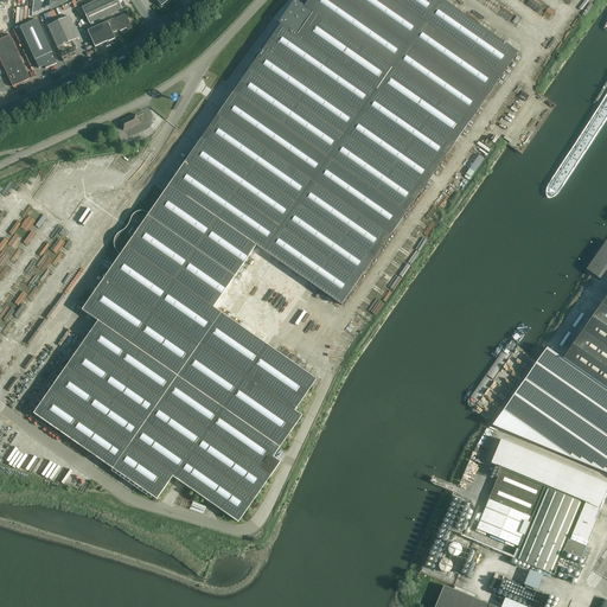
[(33,0),(32,17),(68,1),(66,0),(33,0)]
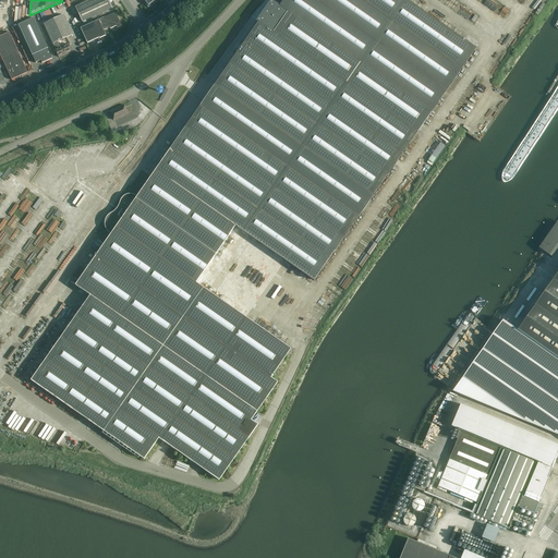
[(89,295),(31,380),(144,460),(158,438),(219,481),(257,425),(251,420),(278,383),(270,378),(291,349),(195,283),(235,226),(314,281),(476,49),(405,0),(283,0),(279,7),(274,2),(259,23),(258,22),(136,196),(136,197),(135,197),(134,196),(132,195),(131,195),(129,195),(128,195),(125,196),(124,197),(123,198),(122,199),(121,201),(121,202),(121,204),(121,205),(121,207),(121,208),(120,209),(119,208),(117,210),(119,211),(118,213),(117,213),(114,213),(113,214),(112,214),(110,215),(109,216),(108,217),(107,218),(107,220),(106,221),(106,222),(106,225),(106,226),(106,228),(107,229),(108,230),(109,232),(110,232),(111,233),(110,234),(75,286),(89,295)]
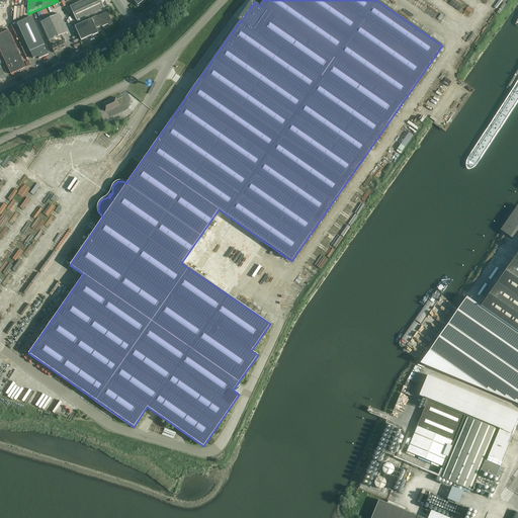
[(104,8),(103,7),(100,0),(84,0),(70,7),(76,20),(104,8)]
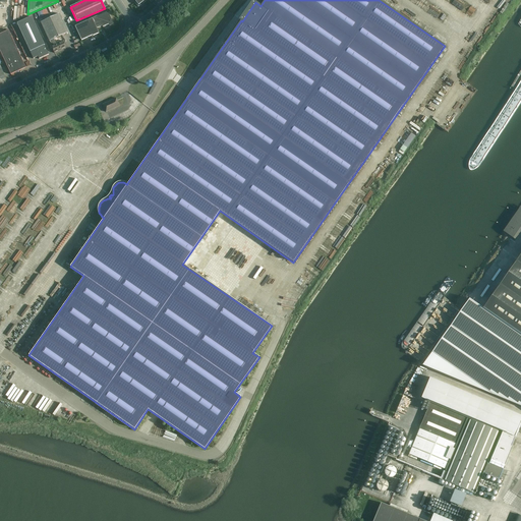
[(98,15),(92,18),(95,25),(97,24),(101,22),(102,25),(103,27),(109,24),(109,26),(114,24),(108,11),(98,16),(98,15)]
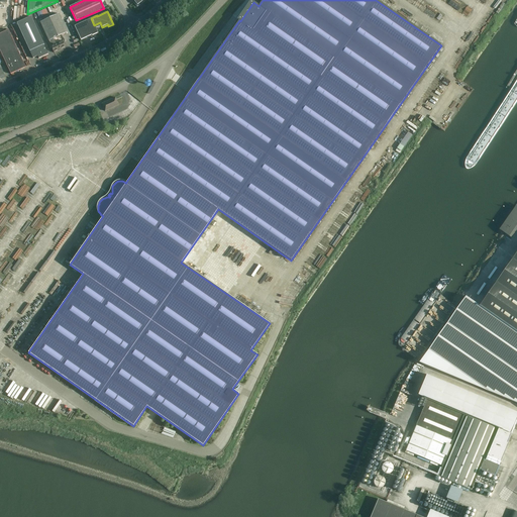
[(56,43),(54,39),(68,32),(59,14),(40,22),(55,54),(66,48),(62,40),(56,43)]
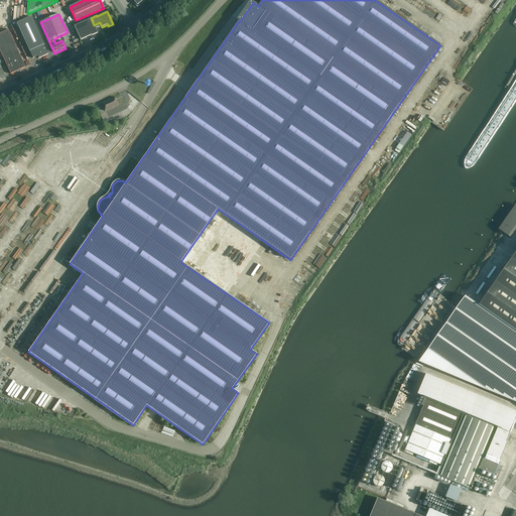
[(31,17),(17,23),(33,58),(37,56),(38,58),(48,54),(45,47),(44,47),(43,45),(44,45),(31,17)]
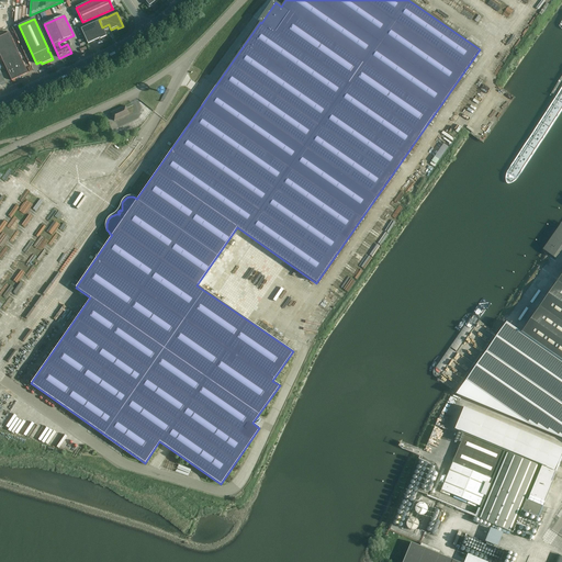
[(93,23),(81,29),(88,44),(100,38),(104,37),(107,36),(104,31),(103,30),(104,30),(105,26),(104,26),(102,27),(99,20),(92,22),(93,23)]
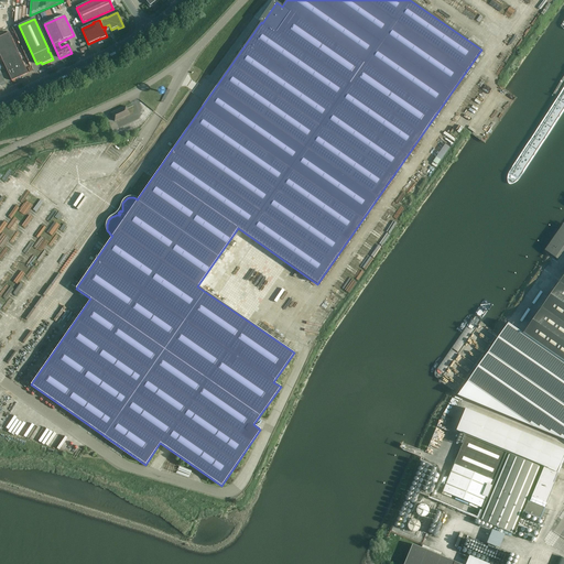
[(9,33),(0,36),(0,55),(11,82),(28,74),(9,33)]
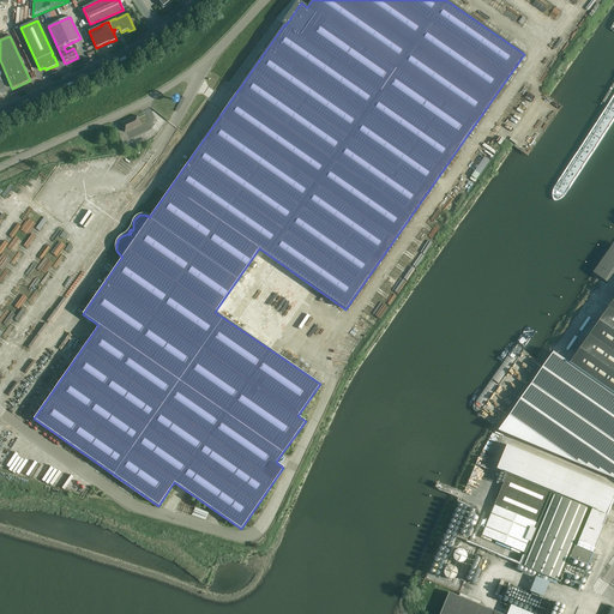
[(137,115),(120,124),(125,133),(142,125),(137,115)]
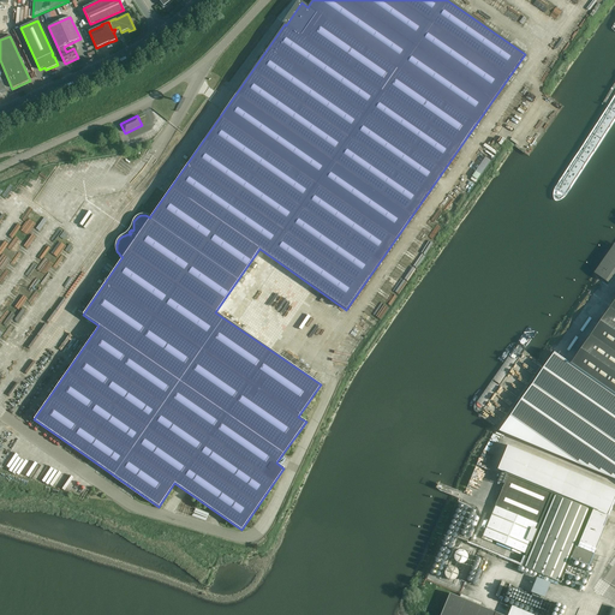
[(614,244),(595,273),(609,284),(614,274),(614,244)]
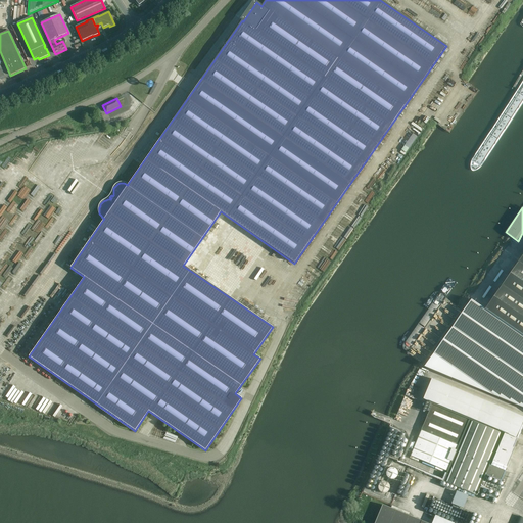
[(472,300),(425,368),(522,408),(522,256),(486,310),(472,300)]
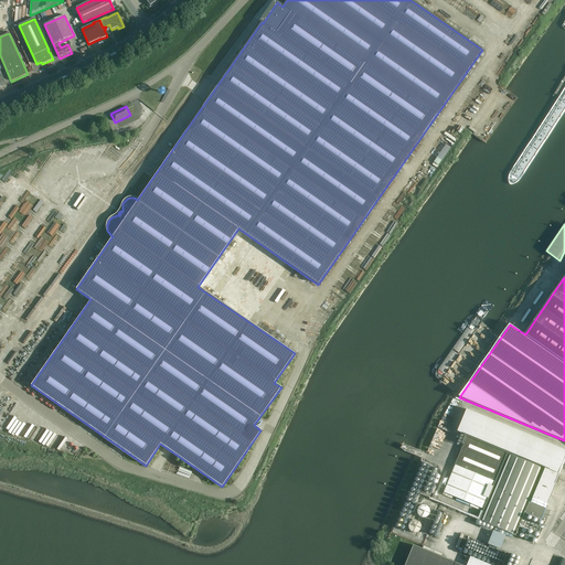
[(455,465),(444,492),(464,501),(482,510),(478,521),(514,535),(524,513),(541,520),(545,509),(564,460),(564,450),(468,409),(458,433),(467,436),(455,465)]
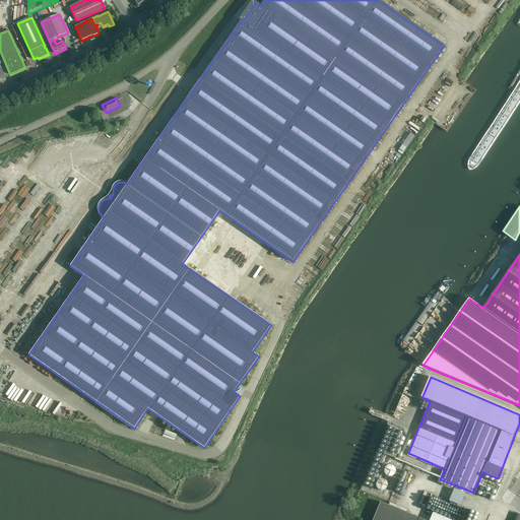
[(424,519),(380,502),(372,519),(424,519)]
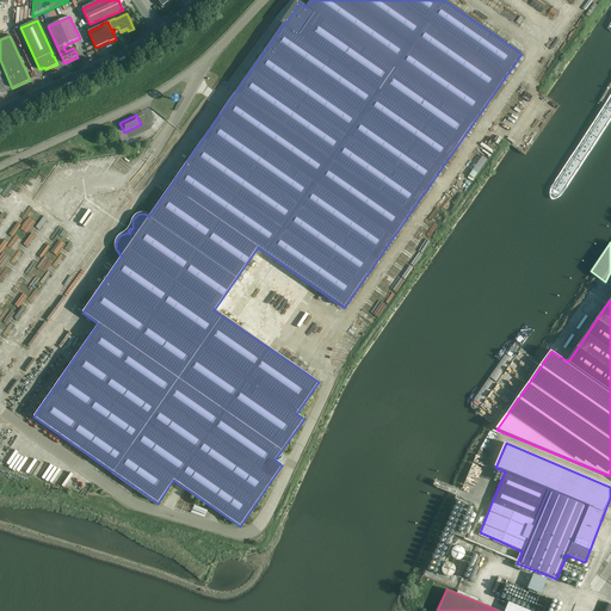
All buildings are outlined.
